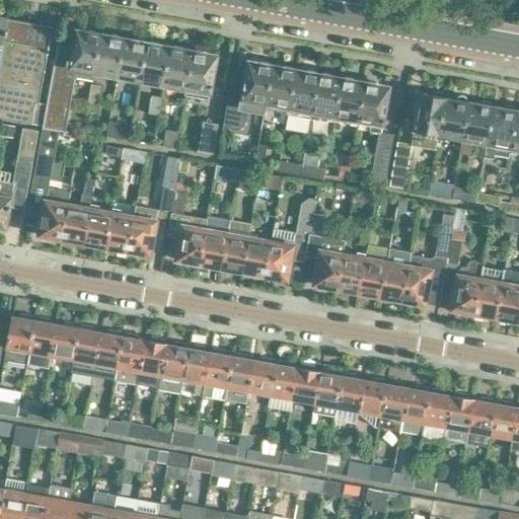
[(53,28),(8,20),(4,43),(3,43),(0,62),(0,118),(43,125),(47,103),(40,102),(53,28)]
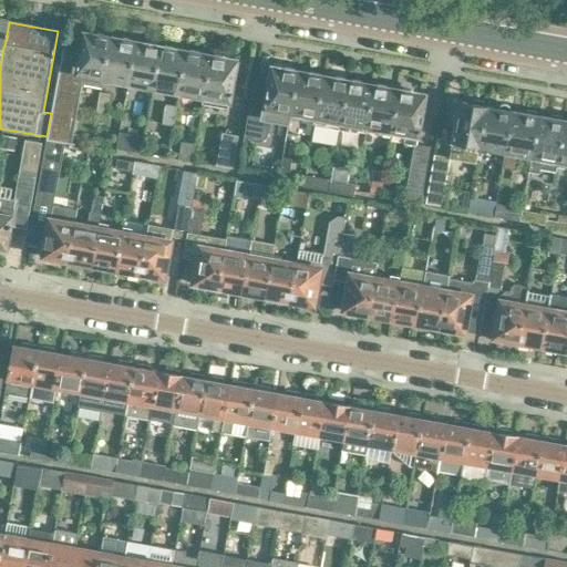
[(79,80),(85,81),(84,84),(102,88),(104,80),(102,80),(110,39),(107,39),(106,35),(98,33),(95,37),(84,34),(81,52),(63,49),(51,113),(47,136),(69,141),(79,80)]
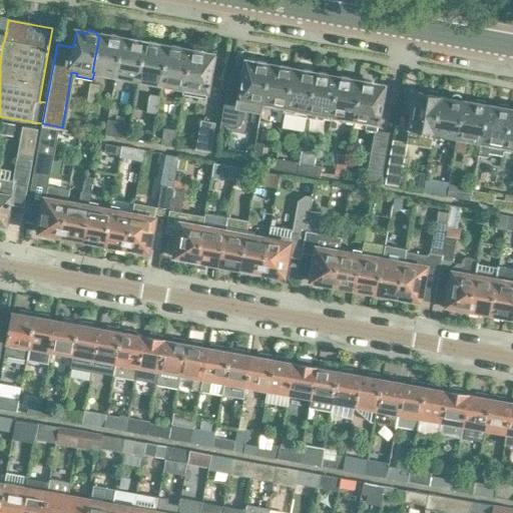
[(115,76),(122,39),(120,39),(119,36),(111,34),(109,37),(99,35),(92,72),(94,72),(115,76)]
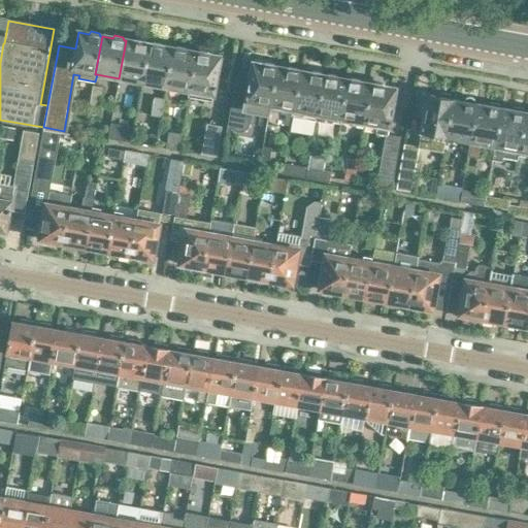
[(142,84),(149,44),(147,44),(146,41),(138,40),(136,42),(126,40),(119,78),(142,84)]
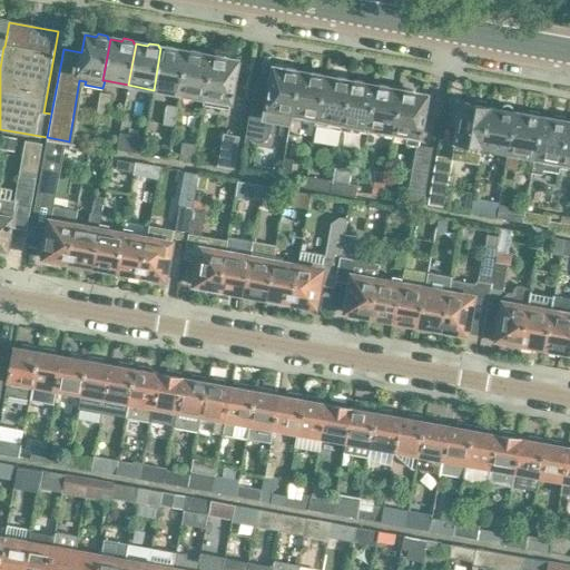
[(179,95),(186,53),(176,51),(175,48),(166,46),(164,49),(160,48),(154,90),(179,95)]
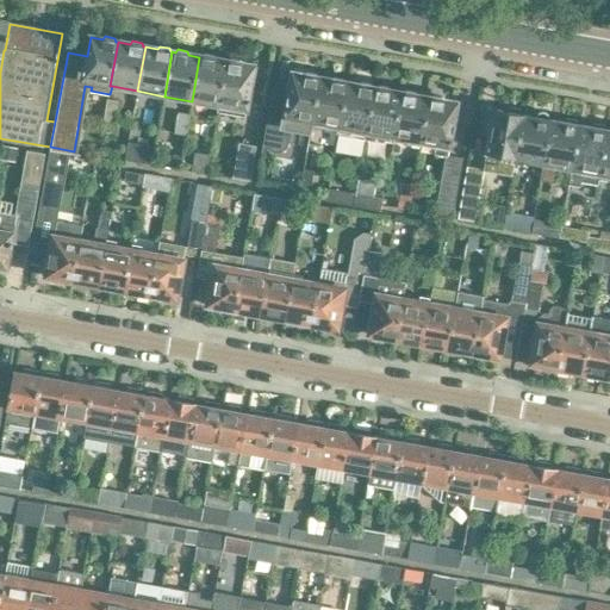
[(218,106),(226,62),(215,60),(213,56),(204,54),(201,57),(199,57),(192,101),(218,106)]
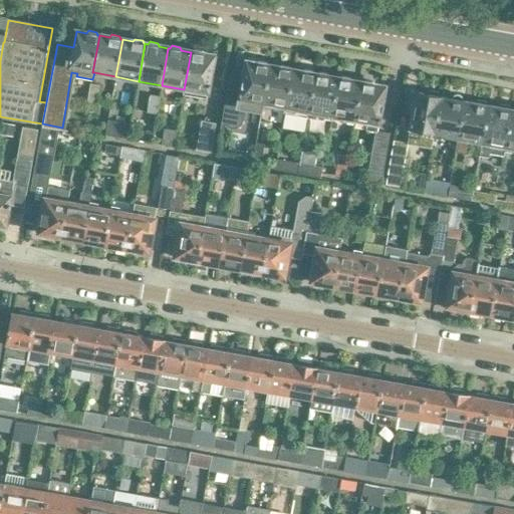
[(191,52),(184,89),(183,93),(207,97),(214,56),(204,54),(203,51),(196,50),(193,52),(191,52)]
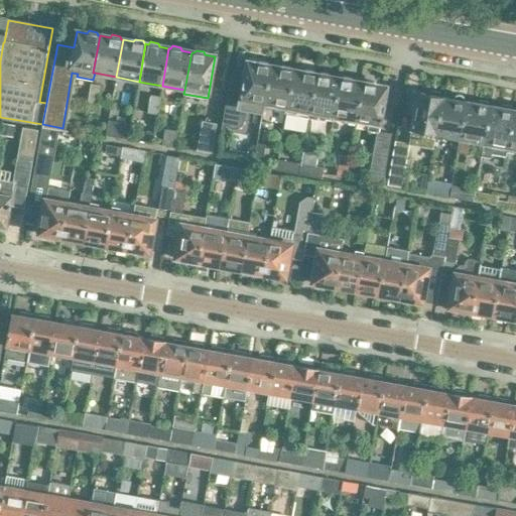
[(263,111),(263,108),(271,67),(269,67),(268,63),(260,61),(258,65),(247,62),(244,79),(231,77),(222,129),(228,124),(231,127),(234,128),(239,127),(242,125),(244,122),(244,118),(242,114),(250,109),(263,111)]
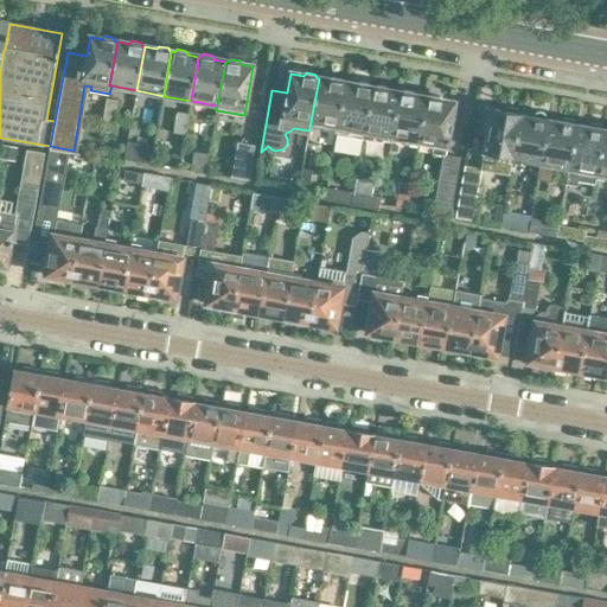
[(337,132),(346,83),(344,83),(343,80),(333,77),(331,81),(319,78),(310,127),(323,129),(323,126),(336,128),(334,132),(337,132)]
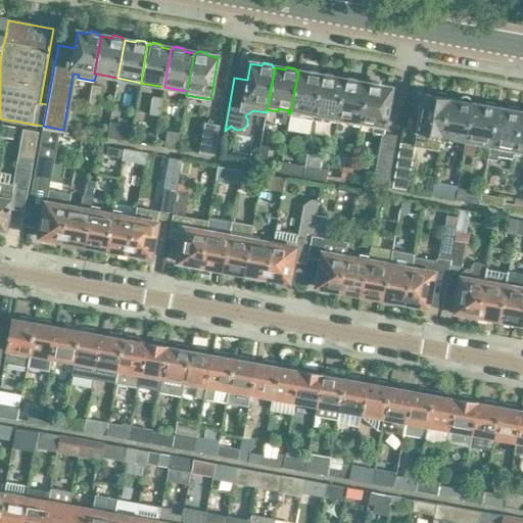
[(315,114),(322,76),(320,76),(319,73),(310,70),(308,74),(298,72),(290,113),(301,115),(302,112),(314,114),(315,114)]
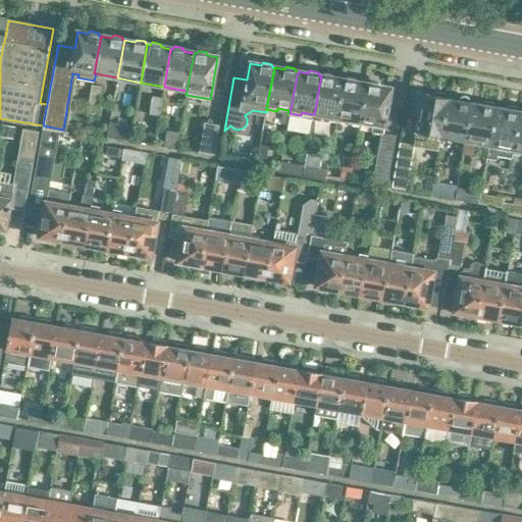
[(337,118),(344,80),(333,79),(332,75),(324,73),(323,76),(321,75),(314,114),(313,114),(312,118),(329,121),(329,120),(337,121),(337,118)]
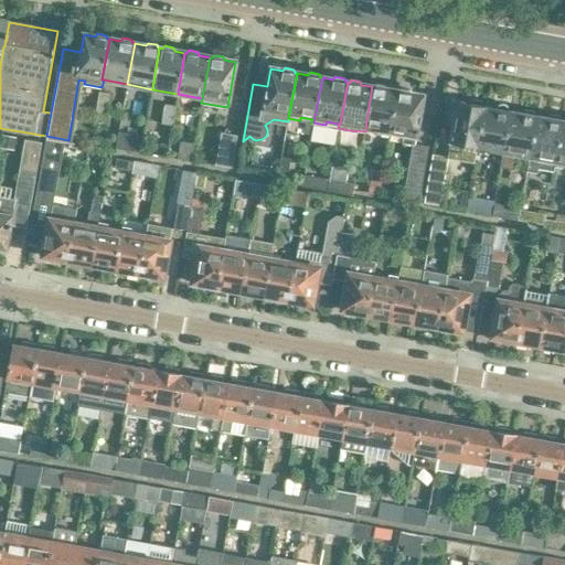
[(391,132),(397,92),(386,89),(384,86),(376,84),(374,87),(372,86),(365,128),(380,130),(379,134),(391,136),(392,132),(391,132)]
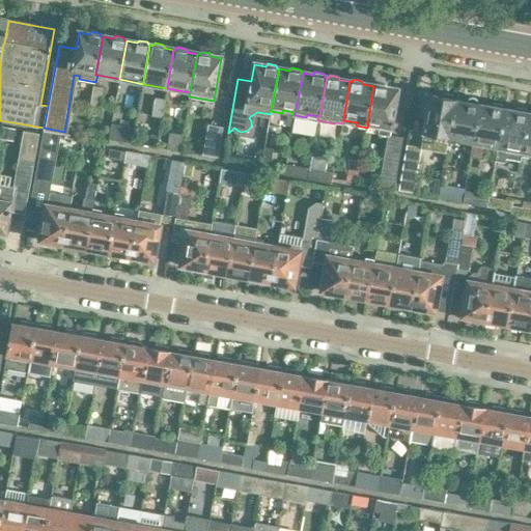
[(375,86),(373,86),(367,124),(368,124),(381,127),(379,134),(388,136),(379,187),(394,190),(403,137),(390,134),(398,90),(387,88),(386,85),(378,83),(375,86)]
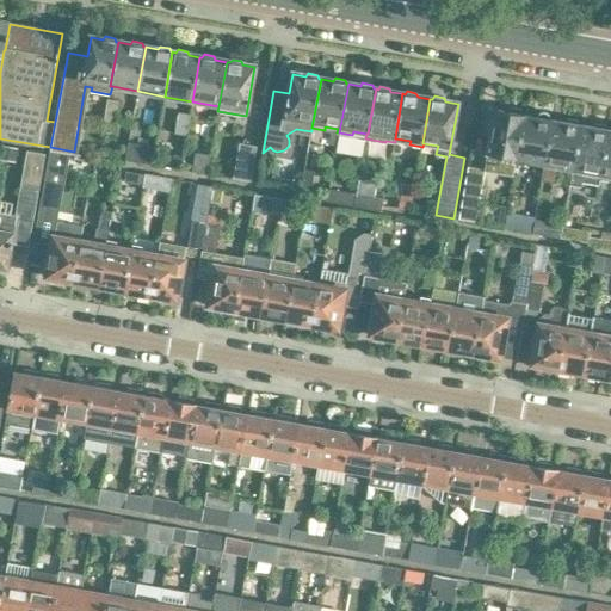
[(116,122),(119,100),(109,98),(104,119),(116,122)]
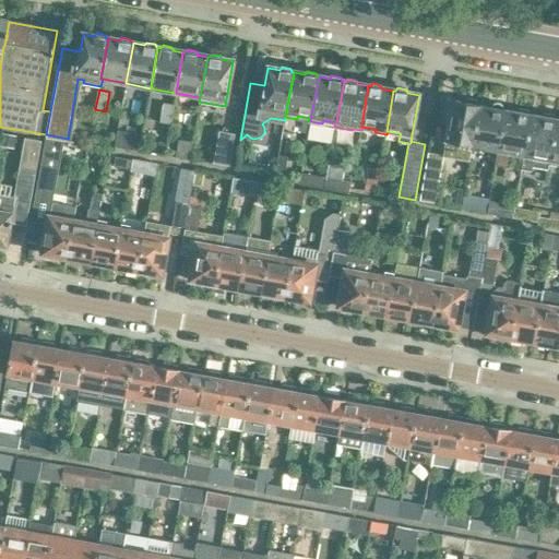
[(472,147),(479,105),(477,102),(467,99),(464,102),(452,100),(442,155),(429,152),(420,200),(437,203),(444,157),(470,161),(472,147)]
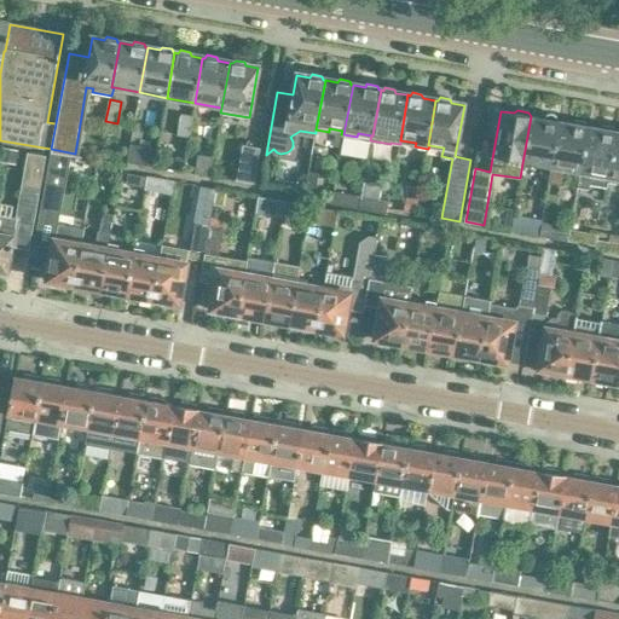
[(189,137),(192,115),(181,114),(178,136),(189,137)]
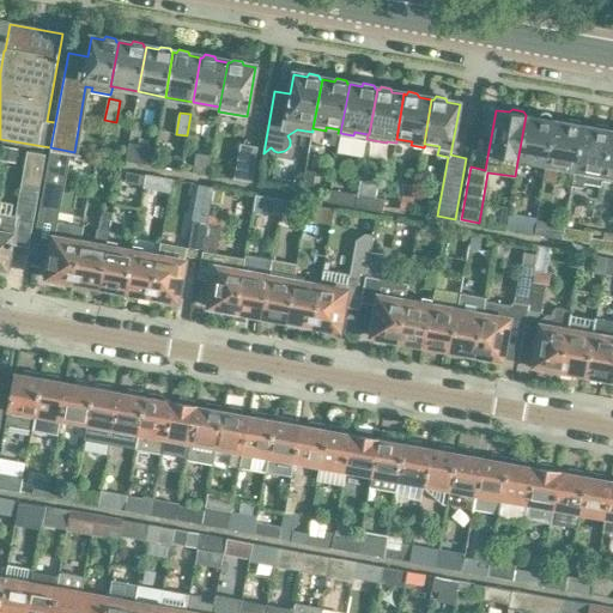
[(546,167),(554,122),(552,121),(553,120),(552,116),(548,114),(545,113),(541,115),(540,117),(540,119),(527,116),(527,115),(526,115),(517,162),(546,167)]
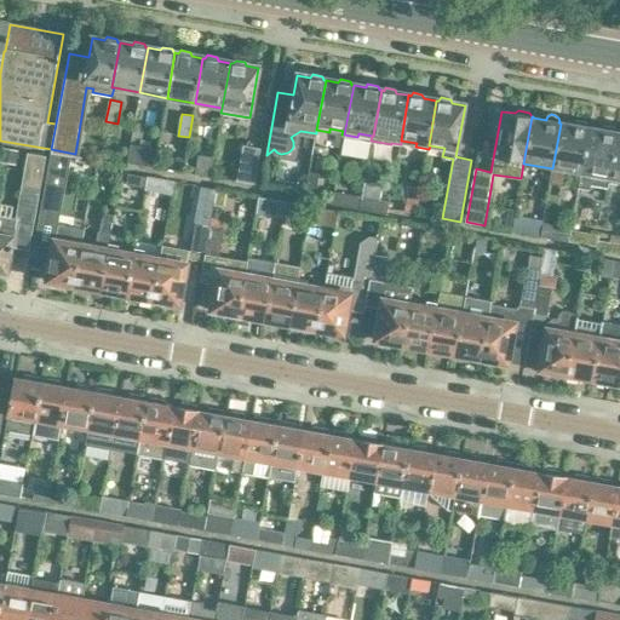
[(581,173),(590,127),(587,122),(577,121),(573,125),(561,124),(552,168),(550,183),(564,185),(567,171),(581,173)]
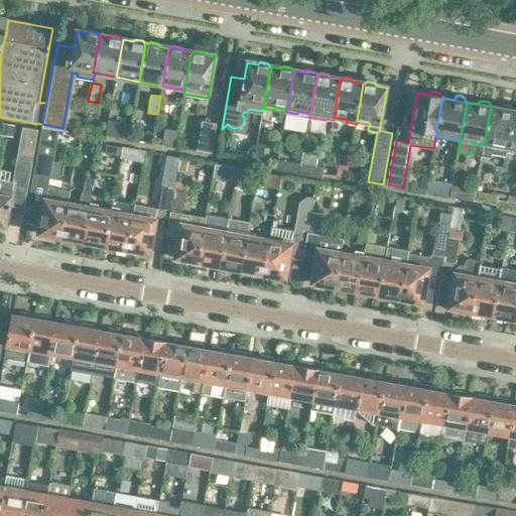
[(507,151),(514,111),(513,107),(503,105),(500,108),(491,107),(491,106),(484,144),(482,155),(492,157),(492,153),(507,156),(507,151)]
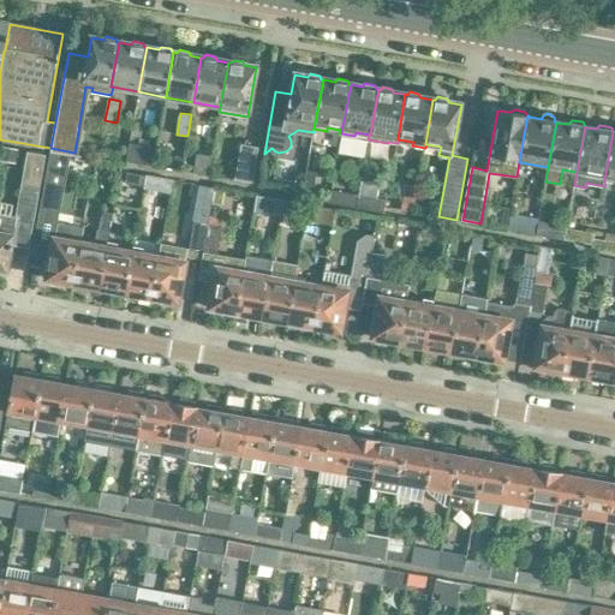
[(614,132),(613,132),(604,180),(614,181),(614,132)]
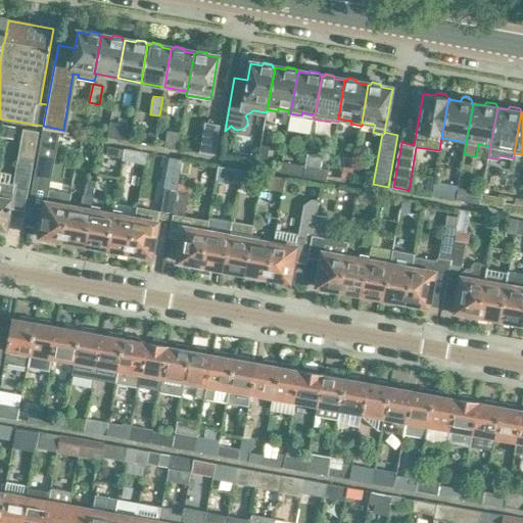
[(221,125),(220,125),(205,122),(199,152),(215,154),(221,125)]
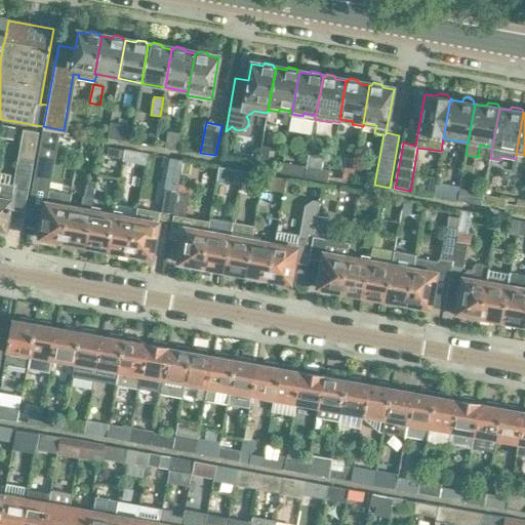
[(118,123),(116,137),(129,140),(132,126),(118,123)]
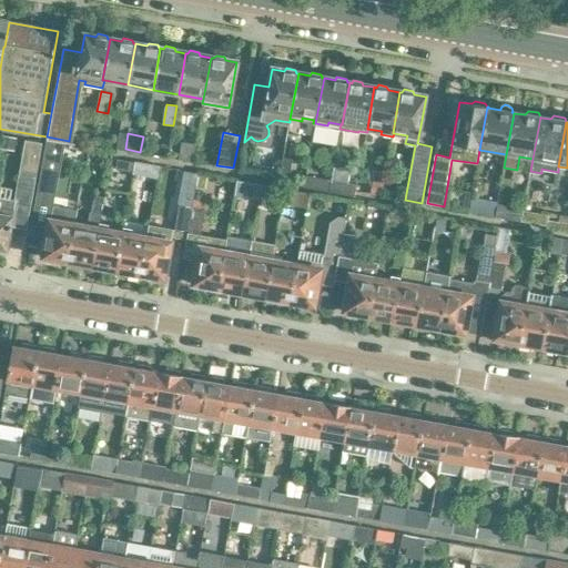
[(3,135),(1,149),(16,151),(18,139),(3,135)]
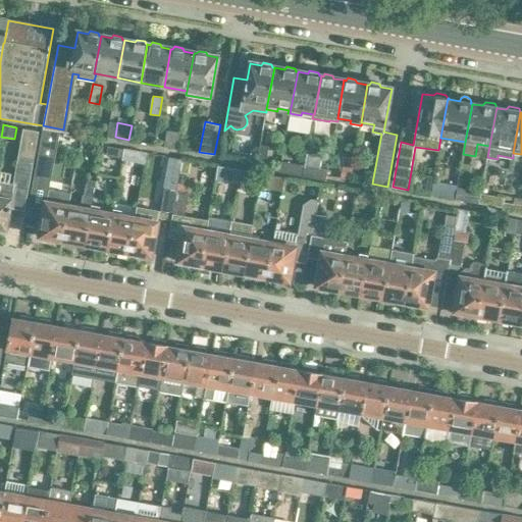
[(38,131),(24,128),(23,128),(13,184),(0,180),(0,229),(6,230),(10,208),(23,210),(38,131)]
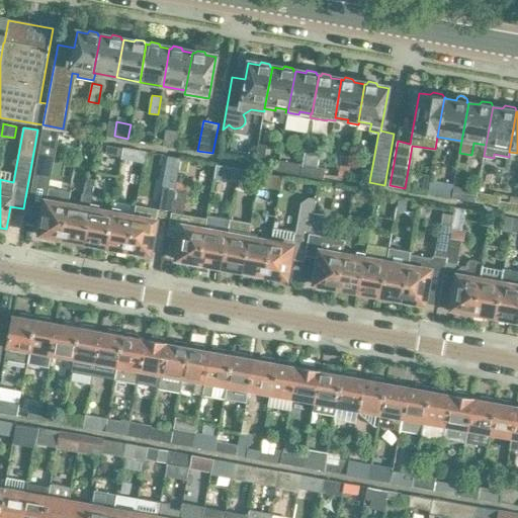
[(170,135),(168,146),(167,147),(176,148),(178,136),(170,135)]
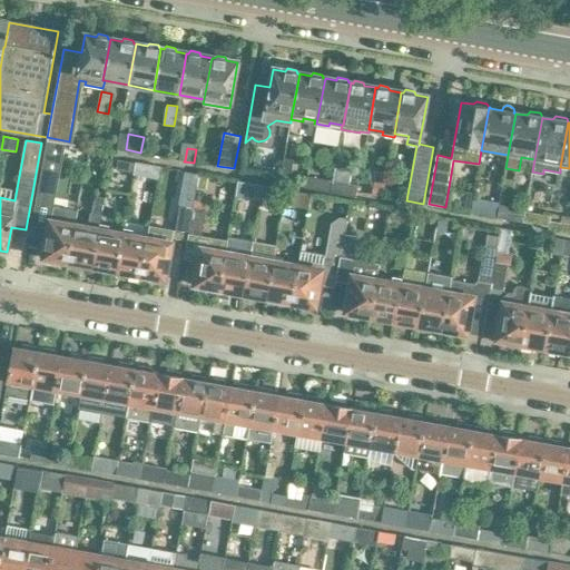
[(284,158),(281,178),(291,180),(295,160),(284,158)]
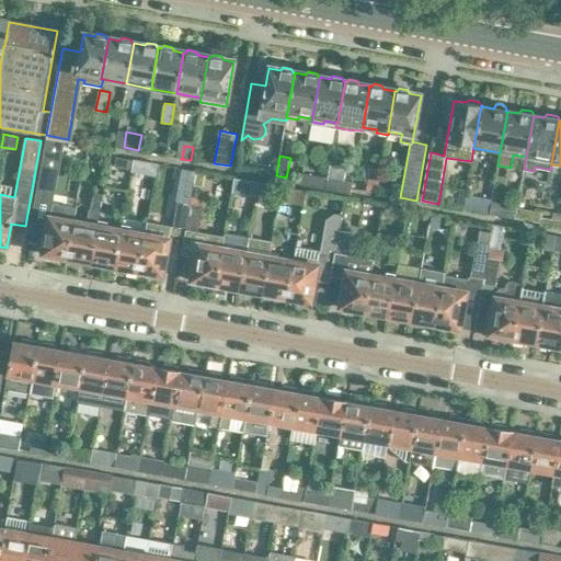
[(141,173),(144,161),(134,159),(132,172),(141,173)]
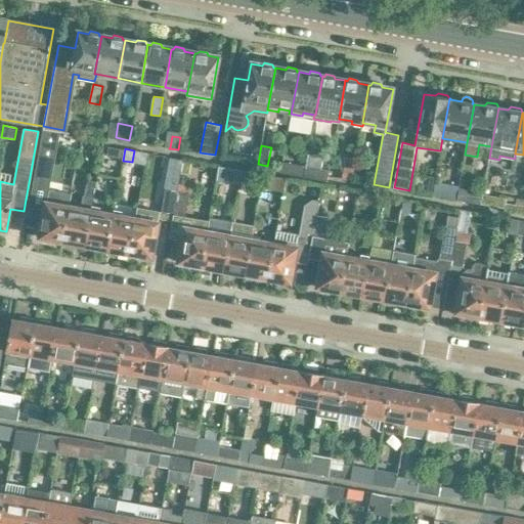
[(304,176),(305,167),(306,166),(282,162),(280,173),(304,176)]
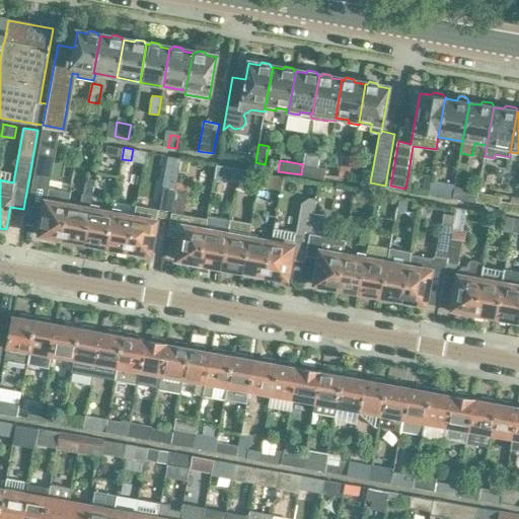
[(49,165),(36,163),(35,163),(31,188),(45,190),(49,165)]
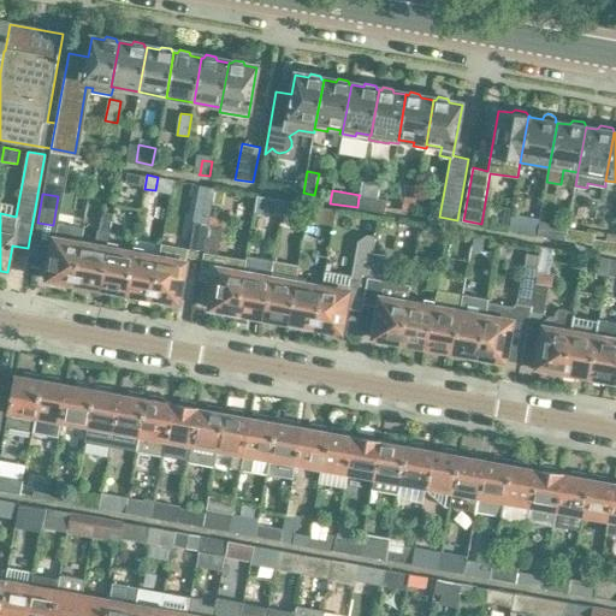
[(258,195),(255,207),(271,211),(273,197),(258,195)]
